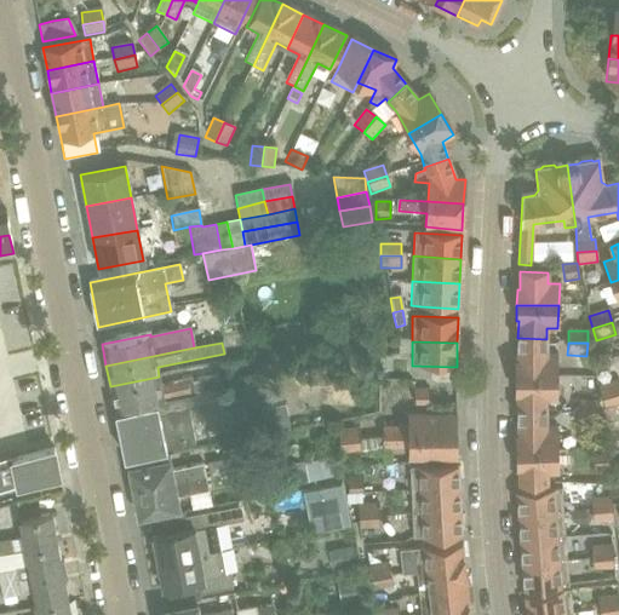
[(516,362),(515,378),(557,378),(557,356),(546,356),(546,346),(519,345),(519,362),(516,362)]
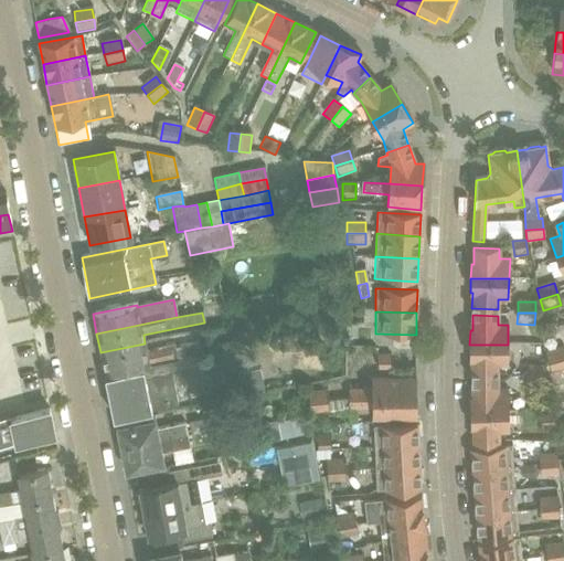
[(148,363),(149,367),(179,360),(200,356),(198,346),(174,350),(173,346),(163,348),(163,350),(147,353),(145,343),(100,352),(104,372),(148,363)]
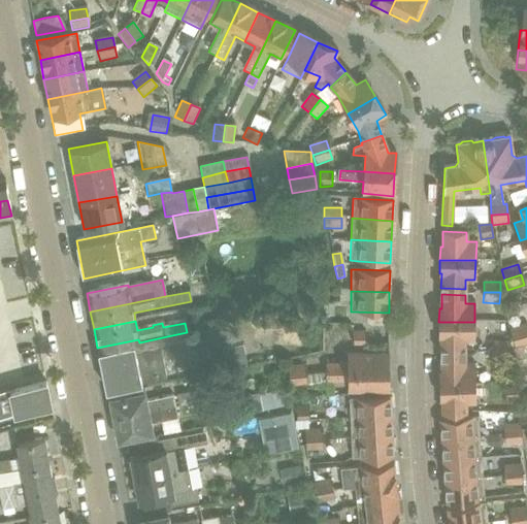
[(474,322),(438,322),(438,336),(440,336),(440,351),(464,351),(464,342),(474,342),(474,322)]
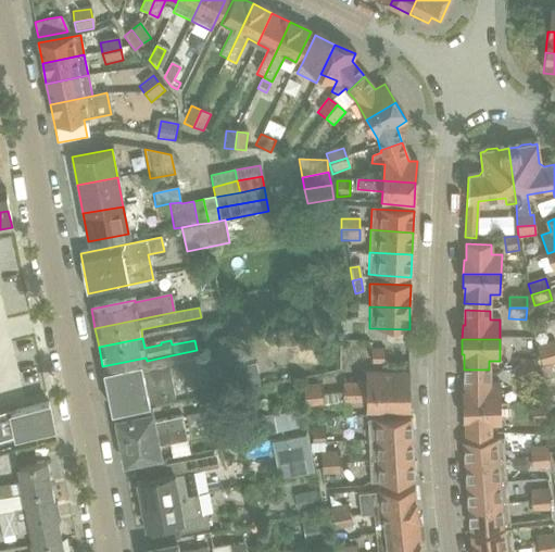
[(535,347),(539,358),(554,352),(554,348),(553,342),(535,347)]
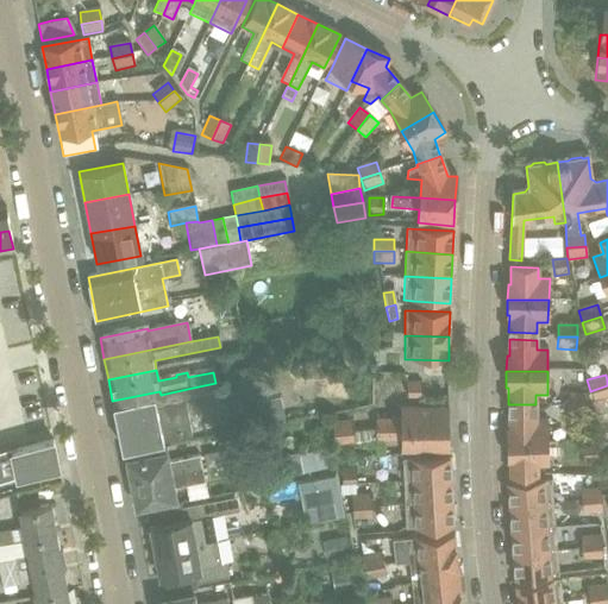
[(214,385),(219,406),(245,400),(242,379),(214,385)]
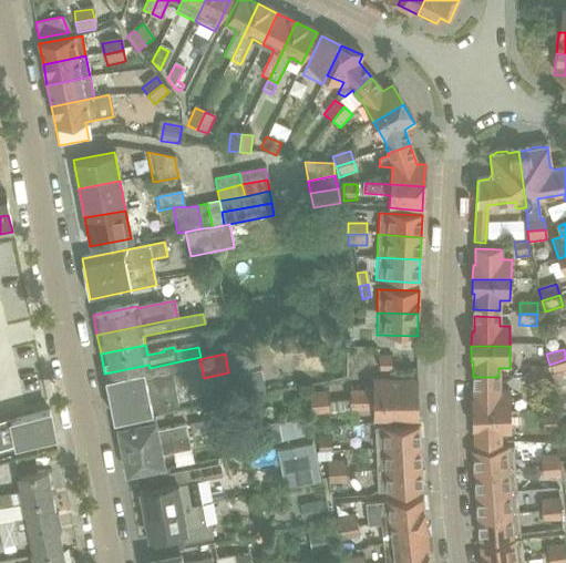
[(379,358),(379,374),(391,374),(391,358),(379,358)]
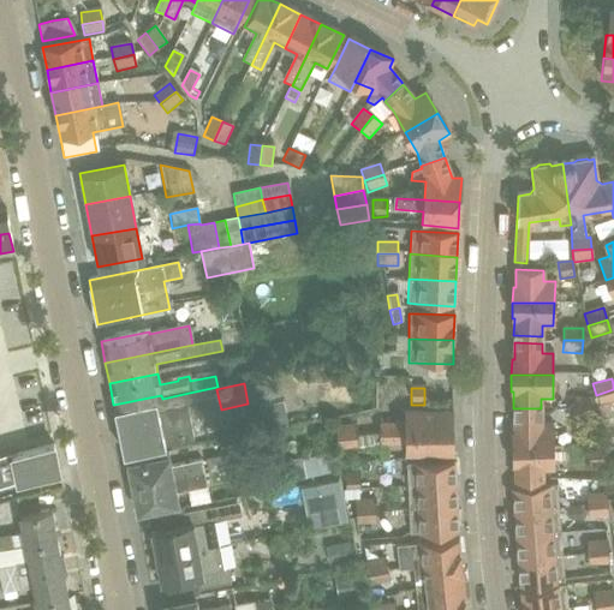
[(124,454),(126,453),(212,435),(208,413),(221,410),(216,389),(196,394),(195,392),(162,399),(114,408),(124,454)]
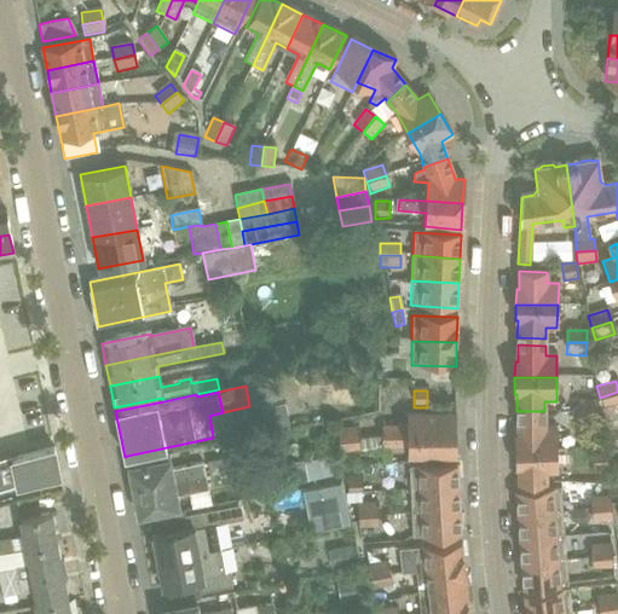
[(617,404),(617,392),(600,398),(604,409),(617,404)]
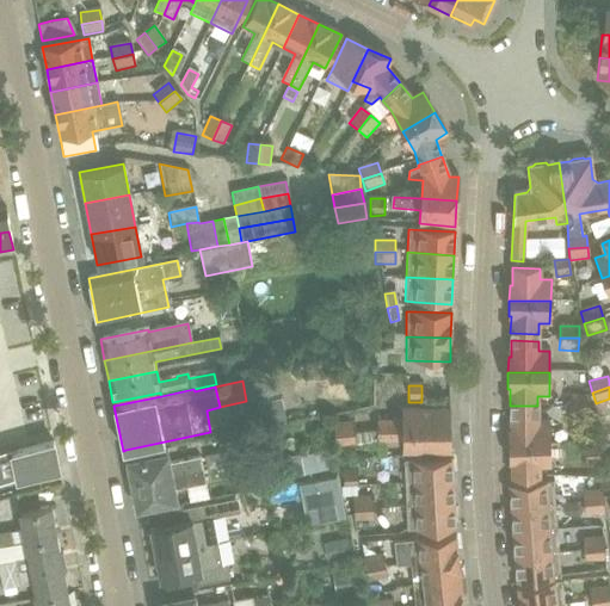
[(570,408),(590,409),(590,397),(570,397),(570,408)]
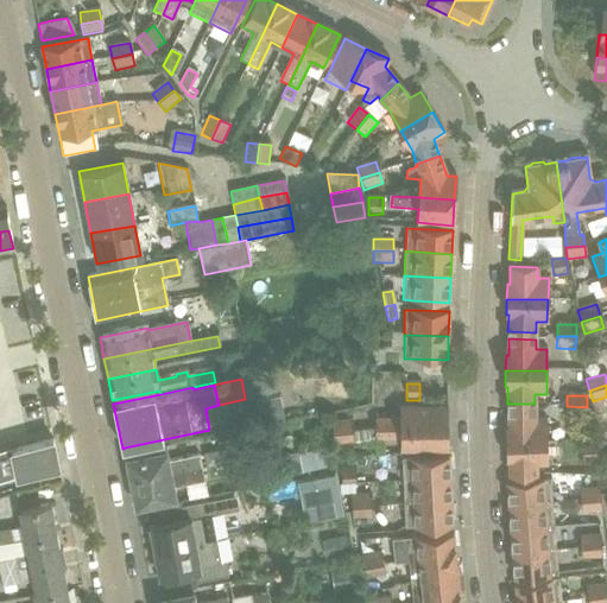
[(257,407),(261,426),(284,423),(279,399),(257,404),(257,407)]
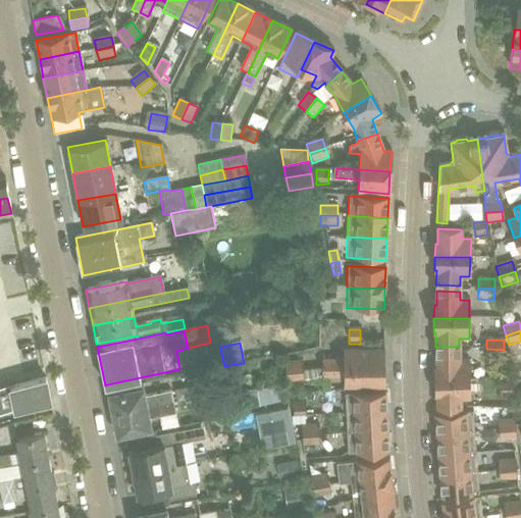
[(518,344),(505,346),(509,364),(520,362),(518,344)]
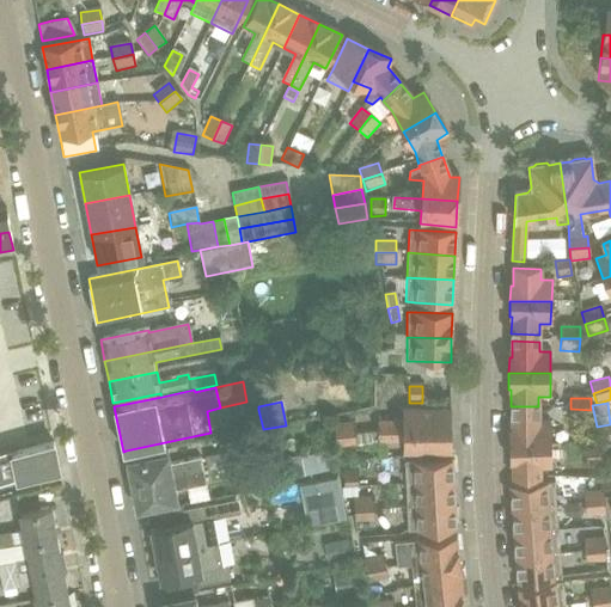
[(591,410),(570,409),(570,421),(591,421),(591,410)]
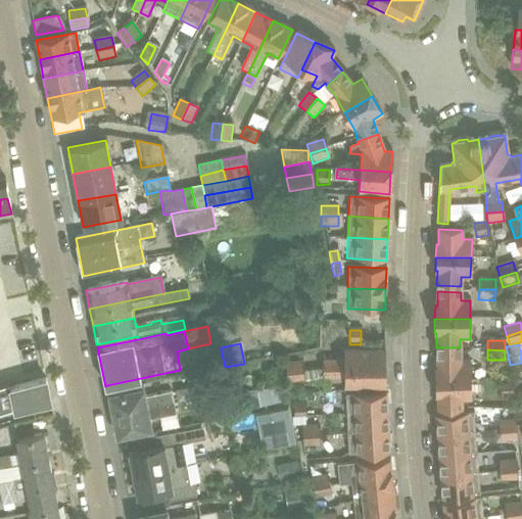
[(323,362),(323,370),(385,369),(385,351),(345,350),(344,362),(323,362)]
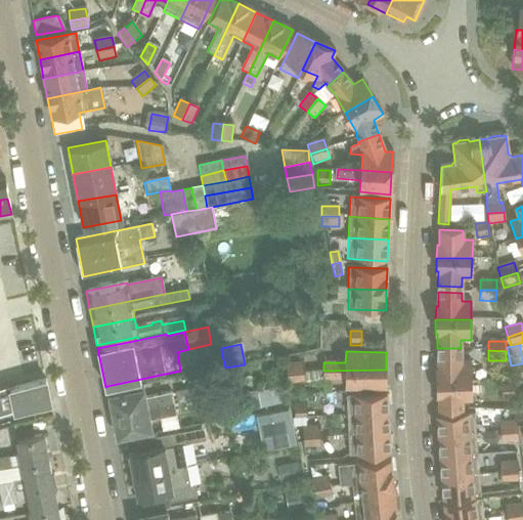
[(436,382),(471,381),(471,362),(462,362),(461,354),(438,354),(438,369),(435,369),(436,382)]
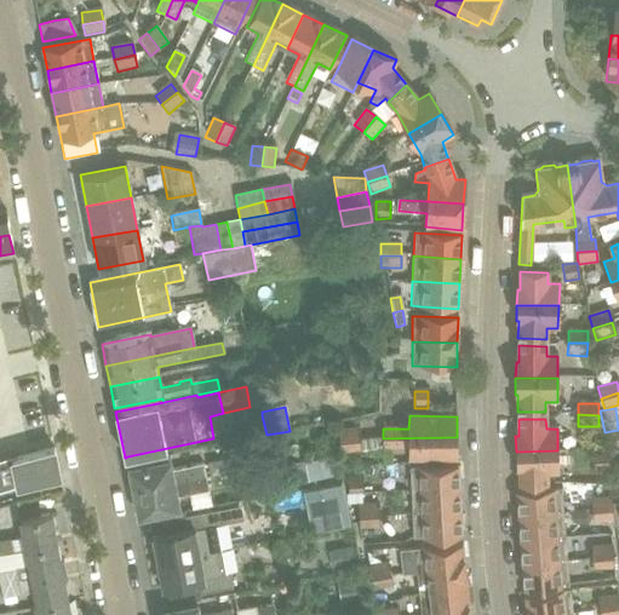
[(337,432),(338,443),(359,441),(357,430),(337,432)]
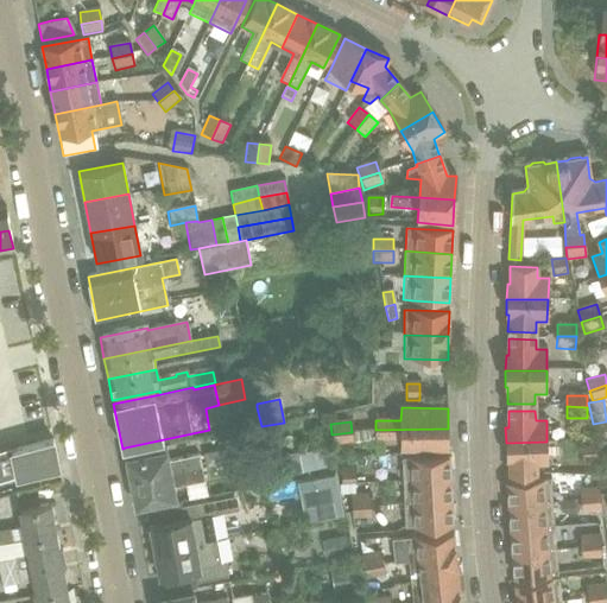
[(606,423),(592,425),(593,440),(606,438),(606,423)]
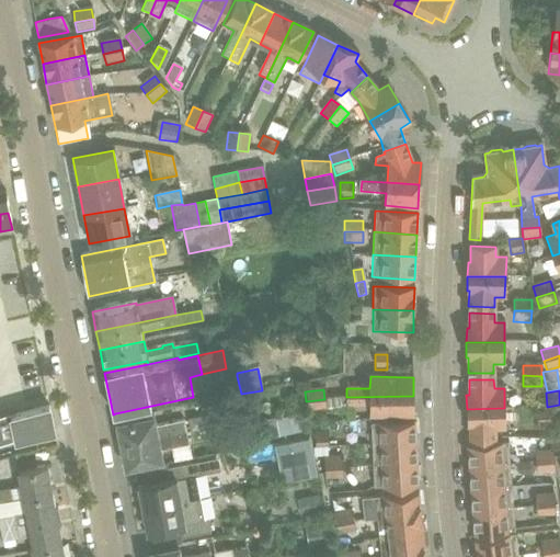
[(287,410),(299,408),(297,396),(289,397),(285,404),(287,410)]
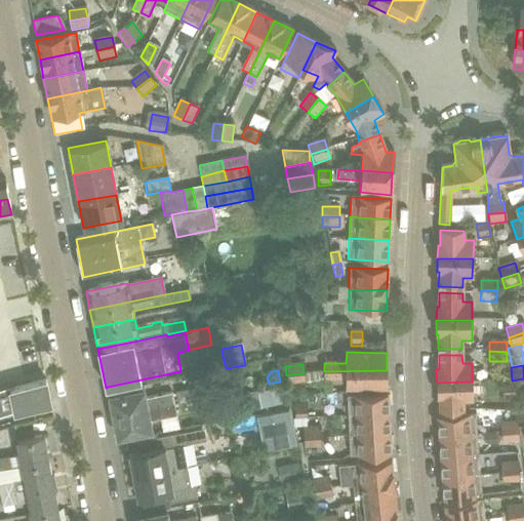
[(346,390),(362,390),(387,390),(387,370),(324,371),(324,379),(346,379),(346,390)]
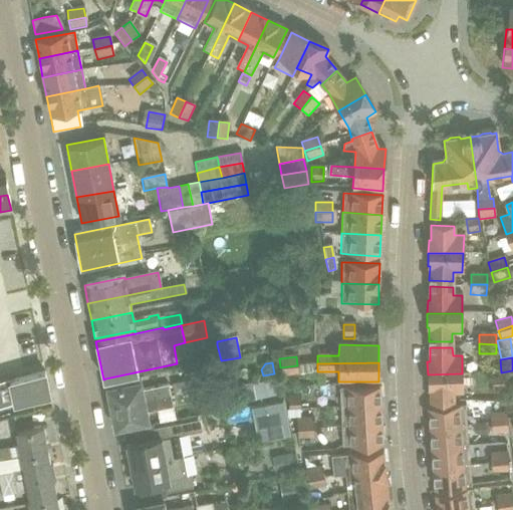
[(281,376),(298,374),(297,365),(280,367),(281,376)]
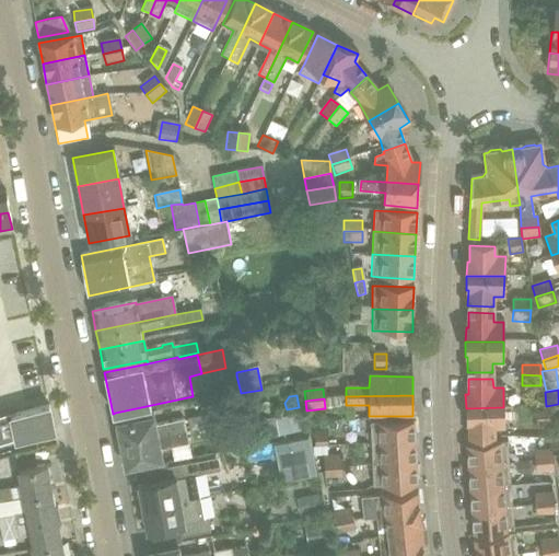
[(0,446),(14,441),(53,432),(47,407),(10,417),(9,414),(0,417),(0,446)]
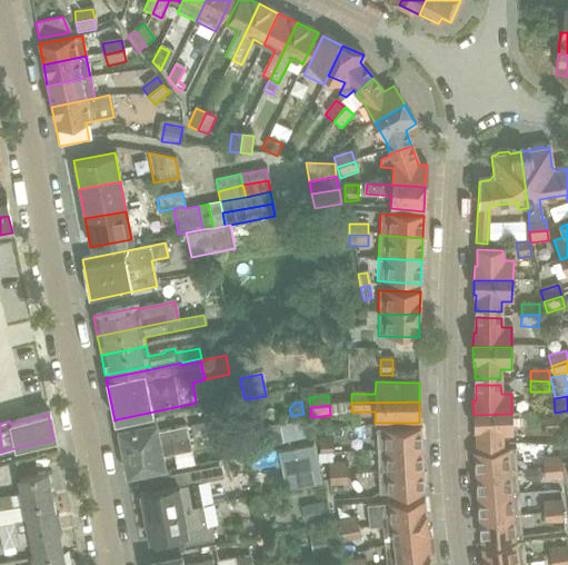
[(511,414),(474,415),(474,430),(476,430),(476,446),(501,446),(501,437),(511,436),(511,414)]
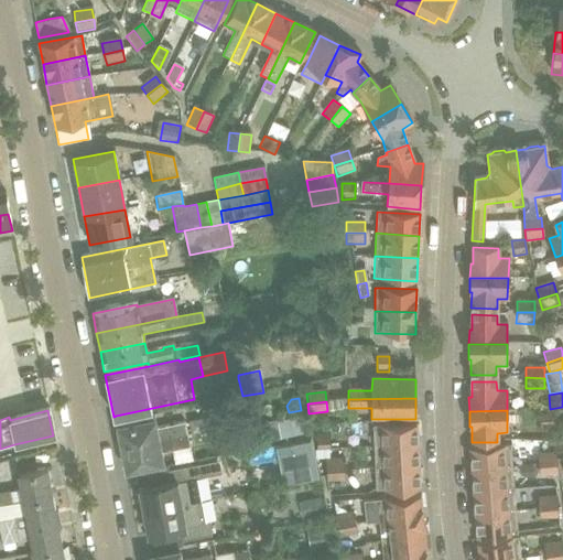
[(539,413),(539,429),(552,429),(552,413),(539,413)]
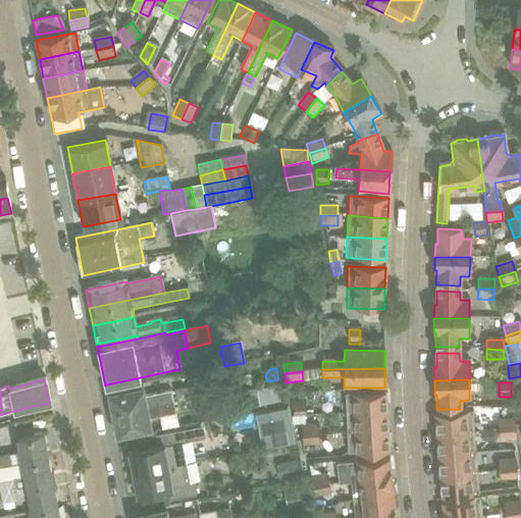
[(142,387),(132,390),(109,394),(110,398),(108,399),(109,407),(112,406),(113,414),(173,402),(171,392),(144,397),(142,387)]
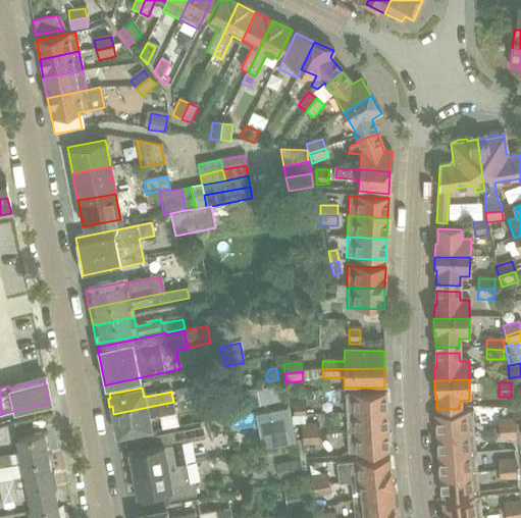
[(233,411),(258,407),(256,391),(230,394),(233,411)]
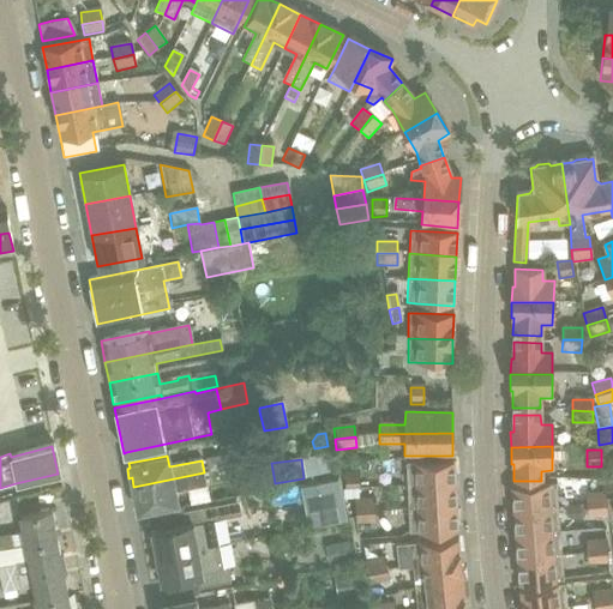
[(406,464),(407,489),(454,486),(452,462),(406,464)]
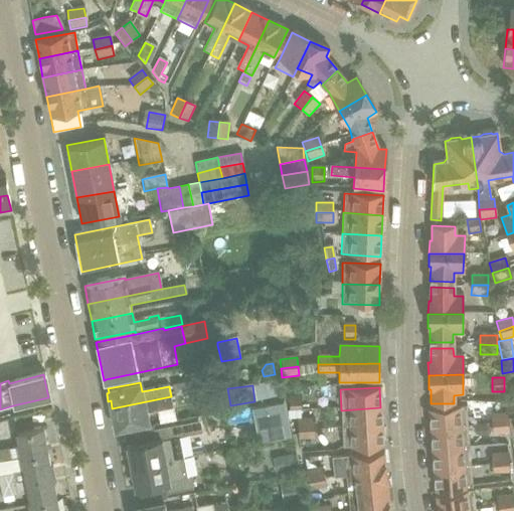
[(171,396),(112,408),(114,416),(111,416),(113,426),(116,426),(116,428),(148,421),(147,412),(173,407),(171,396)]
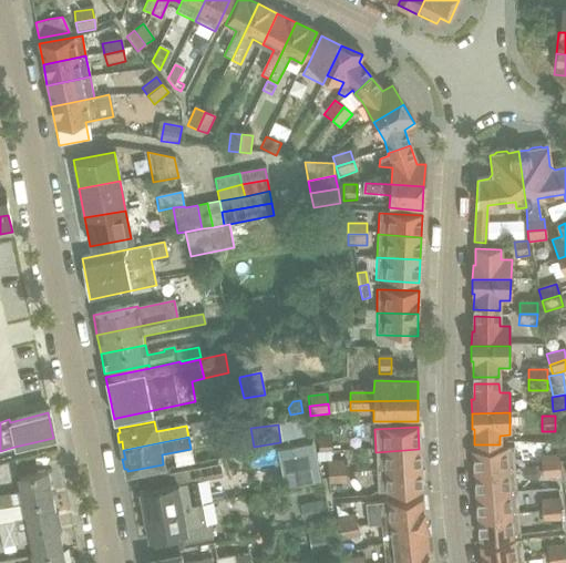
[(318,439),(318,454),(331,453),(331,439),(318,439)]
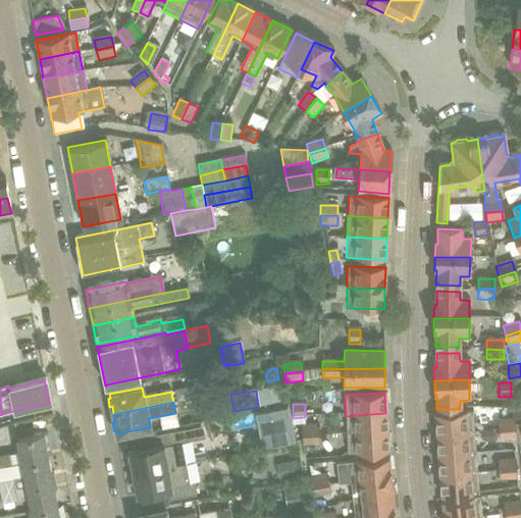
[(288,411),(265,416),(270,437),(274,436),(275,438),(290,435),(292,443),(295,442),(288,411)]
